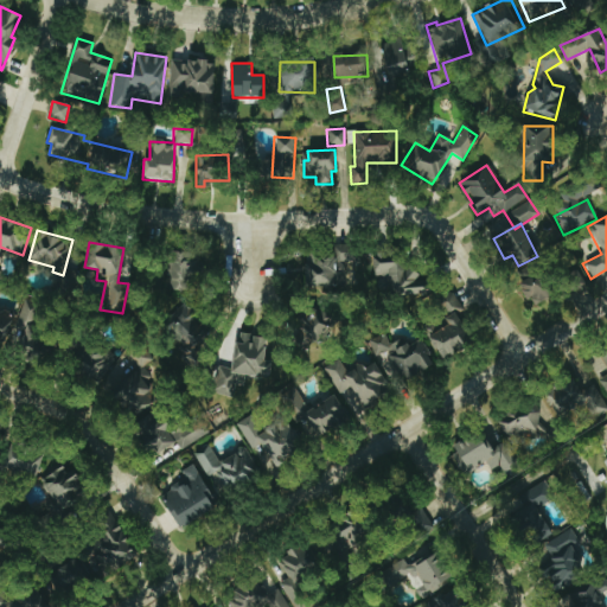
[(358,263),(358,246),(338,246),(338,263),(358,263)]
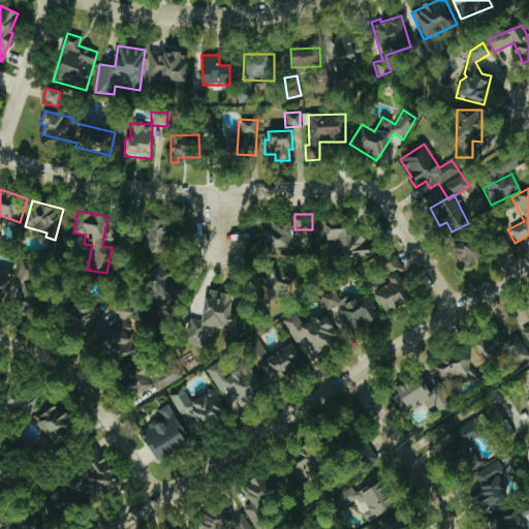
[(162,243),(175,243),(176,226),(166,226),(167,219),(150,218),(149,252),(162,252),(162,243)]
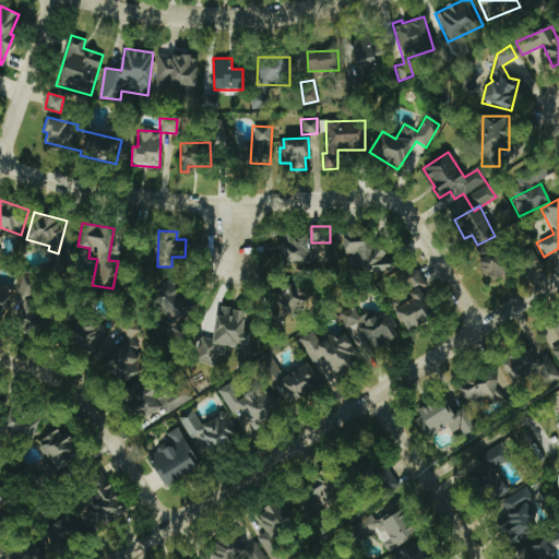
[(344,256),(351,254),(352,273),(400,269),(399,257),(385,258),(384,244),(366,246),(365,233),(342,235),(344,256)]
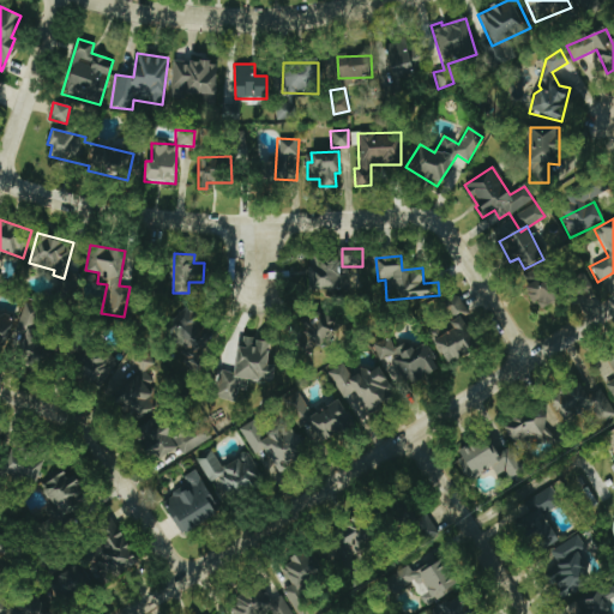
[(541,307),(558,304),(548,269),(525,275),(533,300),(539,299),(541,307)]
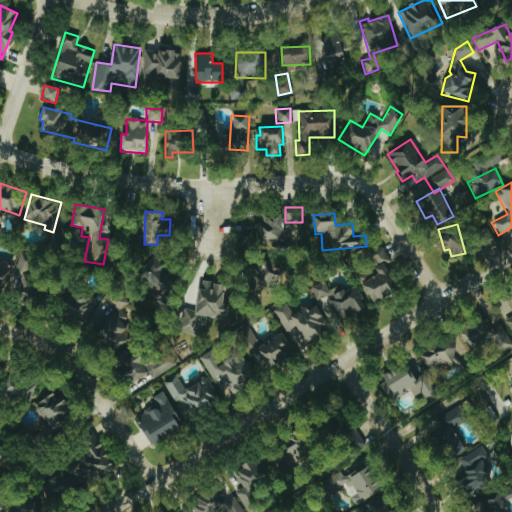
[(371,302),(402,287),(384,251),(373,256),(380,270),(366,276),(365,274),(359,277),(371,302)]
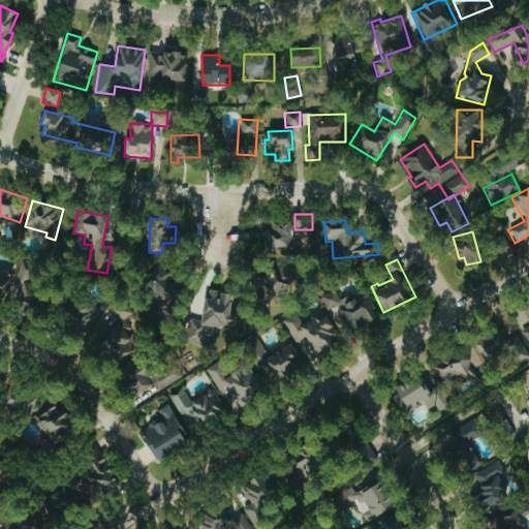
[(29,283),(34,266),(20,261),(8,300),(42,310),(47,299),(41,298),(44,287),(29,283)]
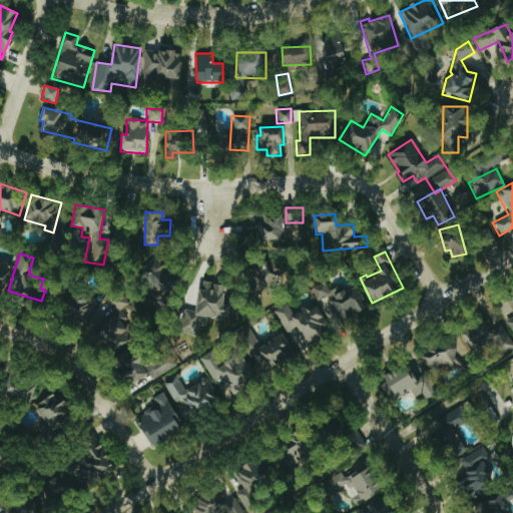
[(259,259),(247,275),(269,289),(284,266),(268,255),(264,263),(259,259)]
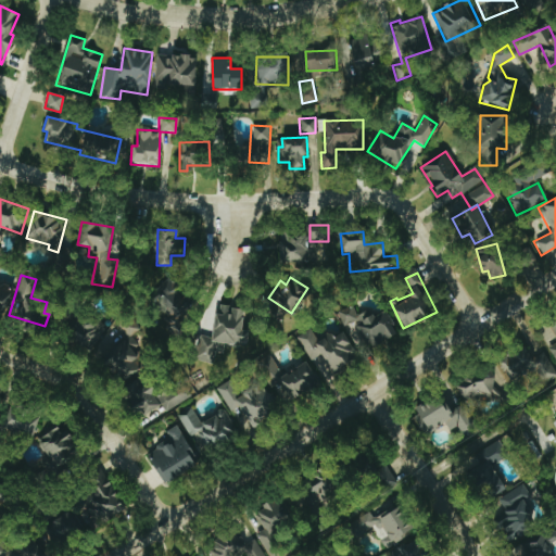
[(12,286),(0,282),(0,311),(5,312),(12,286)]
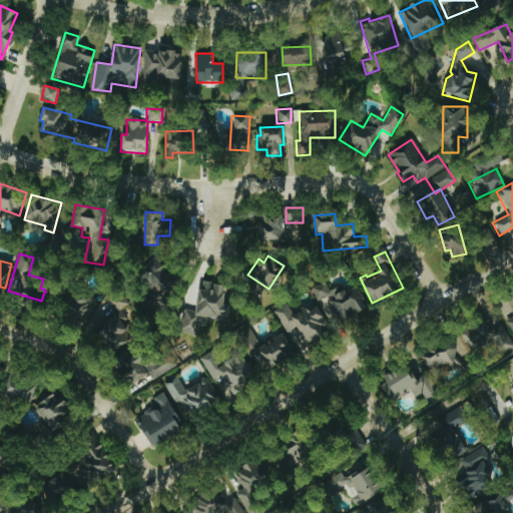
[(147,283),(168,293),(178,273),(156,263),(147,283)]
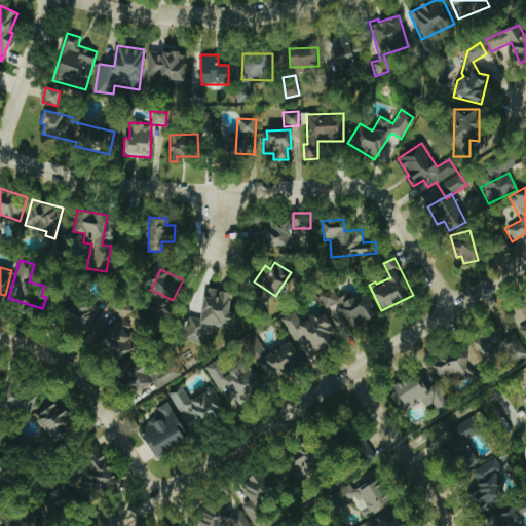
[(200,318),(187,316),(184,341),(201,343),(202,333),(211,334),(212,324),(233,327),(235,312),(228,311),(231,293),(216,291),(216,289),(204,287),(200,318)]
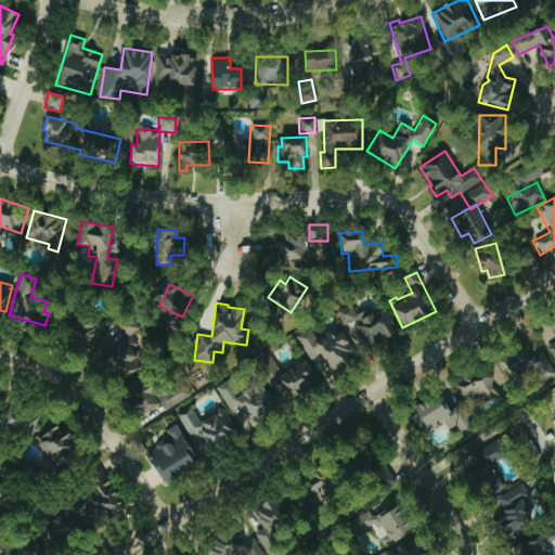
[(356,314),(351,305),(335,311),(341,325),(353,320),(366,348),(398,334),(387,309),(372,315),(369,308),(356,314)]
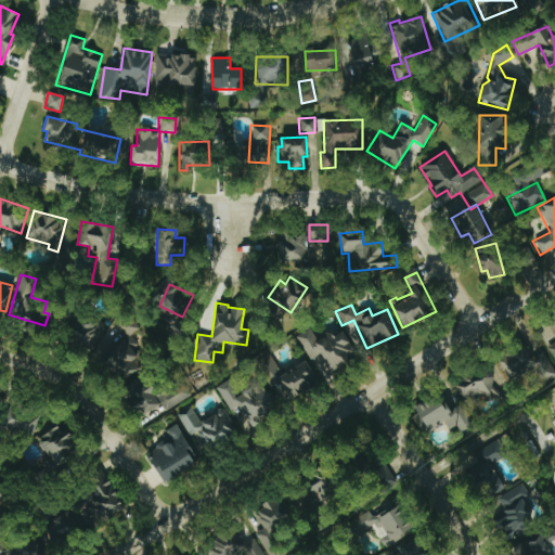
[(125,333),(104,358),(128,377),(155,345),(120,315),(114,323),(125,333)]
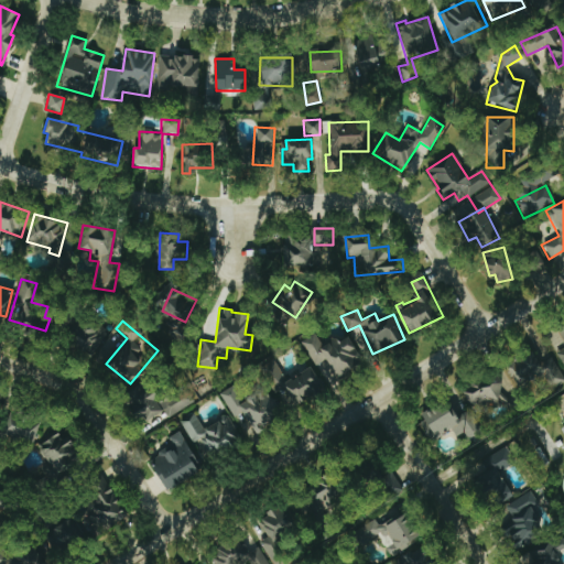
[(517,387),(531,381),(535,391),(562,379),(551,356),(539,361),(533,350),(506,362),(517,387)]
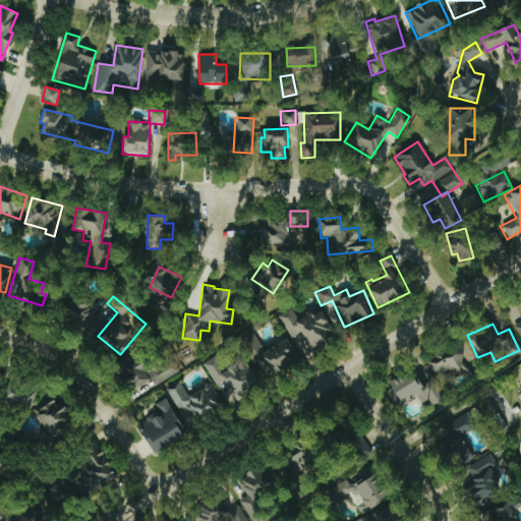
[(261,346),(249,352),(257,367),(262,365),(269,378),(301,360),(289,338),(264,351),(261,346)]
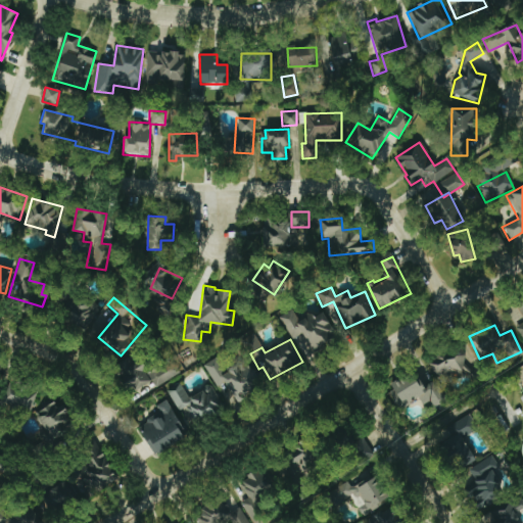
[(429,362),(437,377),(455,368),(464,385),(482,375),(477,365),(470,369),(458,345),(429,362)]
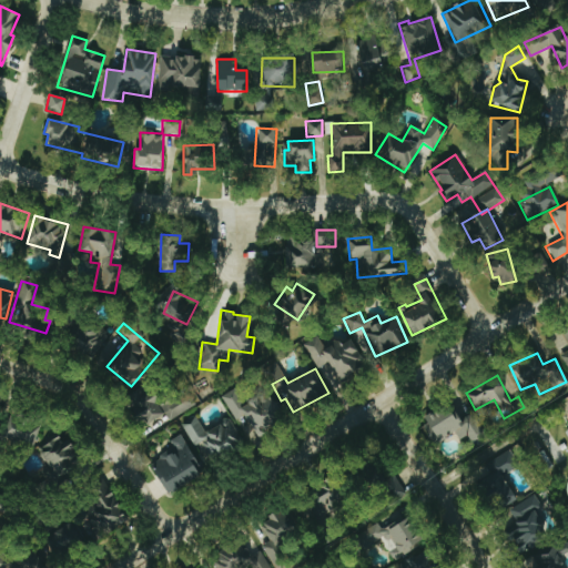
[(169,421),(195,404),(185,388),(159,405),(151,393),(134,403),(148,424),(164,414),(169,421)]
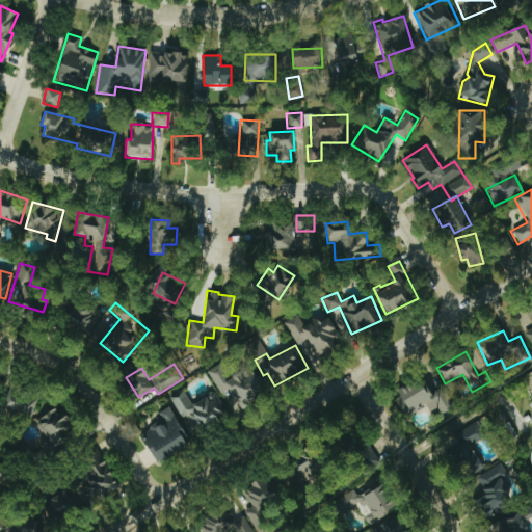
[(208,369),(216,393),(230,389),(233,398),(225,400),(230,410),(265,398),(255,368),(227,378),(221,364),(208,369)]
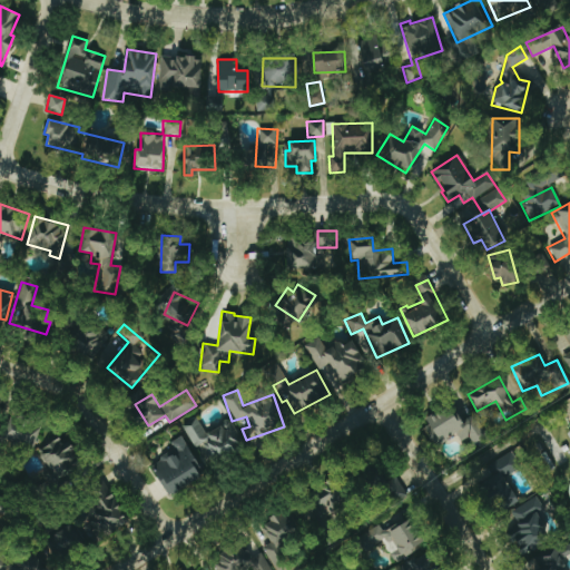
[(461,420),(452,404),(422,421),(433,442),(454,431),(460,441),(469,436),(473,444),(487,436),(473,413),(461,420)]
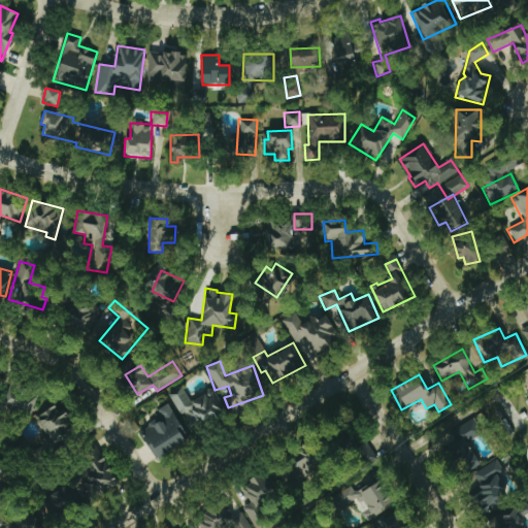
[(30,414),(38,391),(10,381),(2,404),(30,414)]
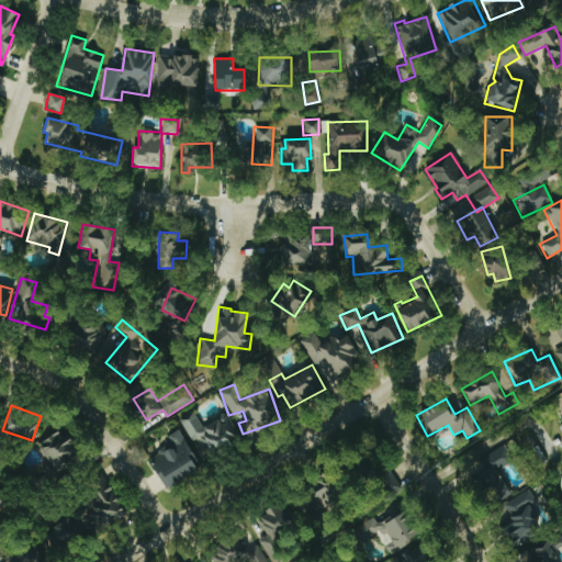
[(190,441),(199,437),(209,456),(238,441),(225,414),(200,426),(192,411),(178,418),(190,441)]
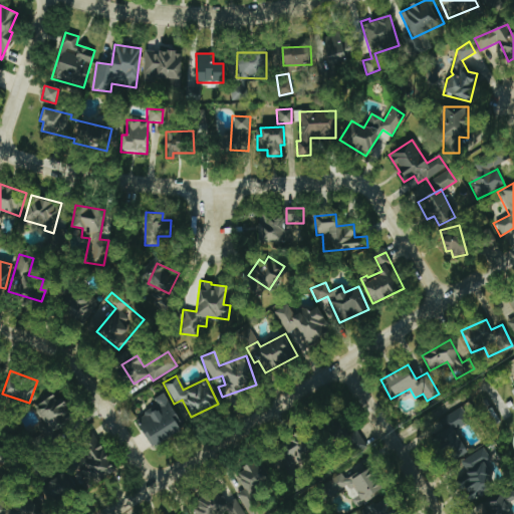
[(150,446),(183,431),(165,393),(154,398),(158,406),(136,416),(150,446)]
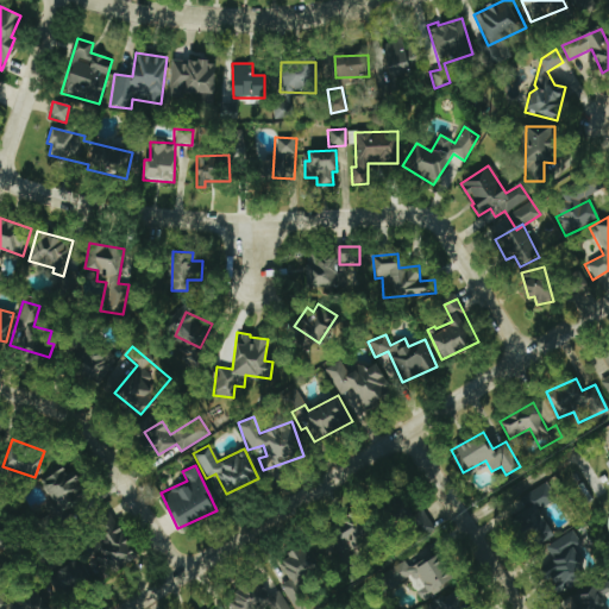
[(56,510),(86,497),(74,470),(66,473),(62,466),(41,476),(56,510)]
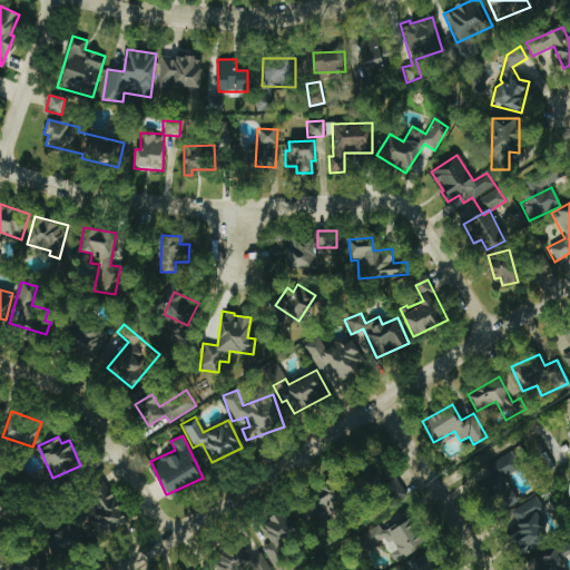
[(477,473),(498,505),(514,494),(505,480),(522,469),(510,451),(477,473)]
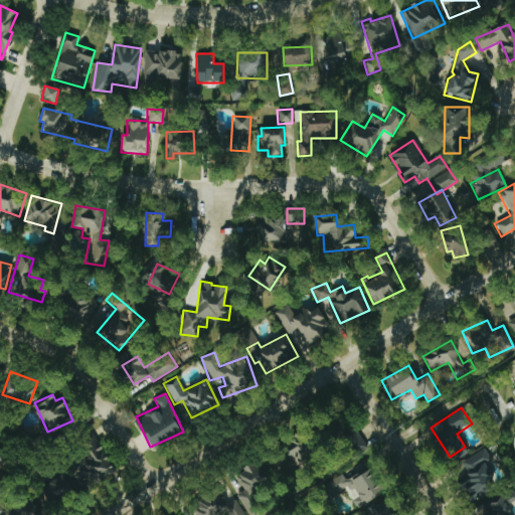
[(75,474),(80,485),(114,470),(102,444),(75,456),(82,470),(75,474)]
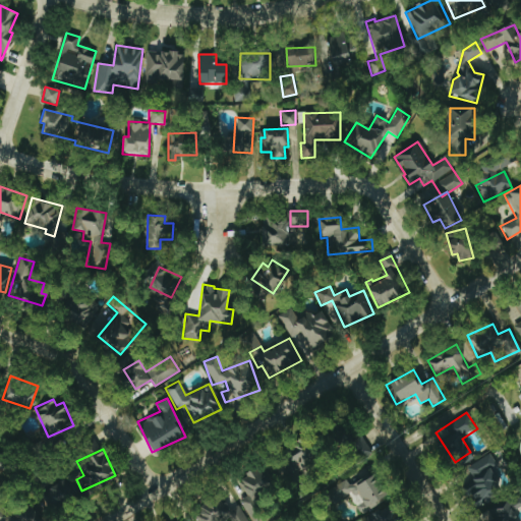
[(0,467),(7,470),(11,457),(0,453),(0,467)]
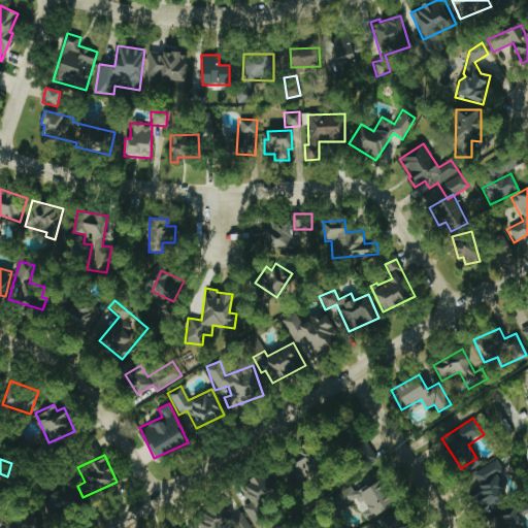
[(472,473),(479,483),(470,488),(486,513),(514,496),(493,461),(472,473)]
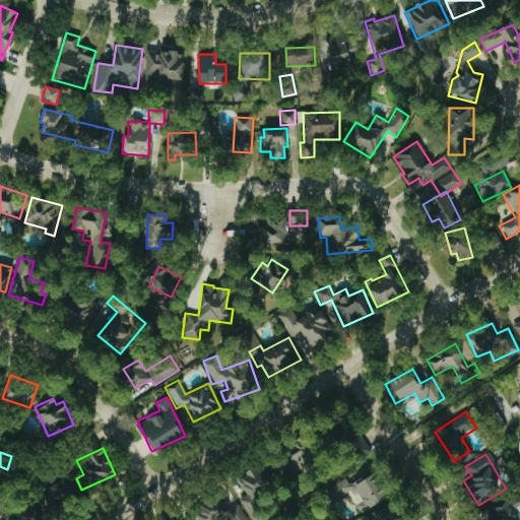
[(238,499),(251,519),(260,519),(268,516),(256,498),(270,489),(257,467),(239,478),(248,493),(238,499)]
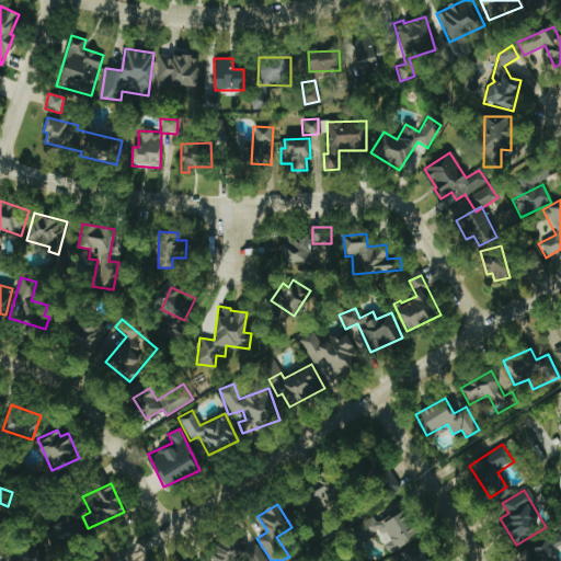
[(396,549),(420,535),(404,508),(377,524),(373,516),(356,525),(365,540),(376,534),(381,542),(389,537),(396,549)]
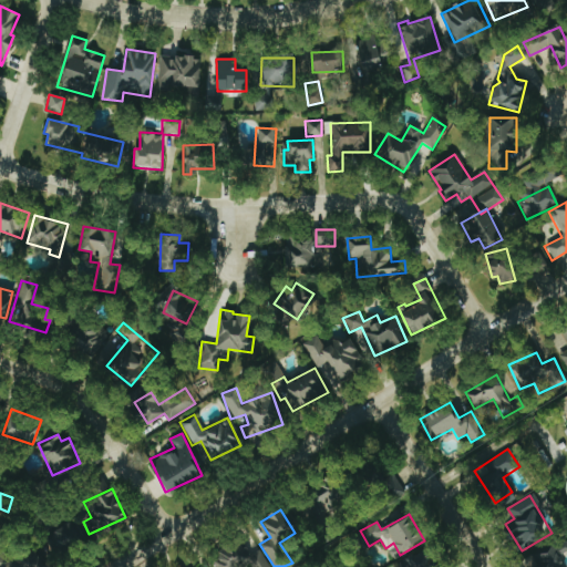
[(47,535),(58,555),(82,540),(71,521),(47,535)]
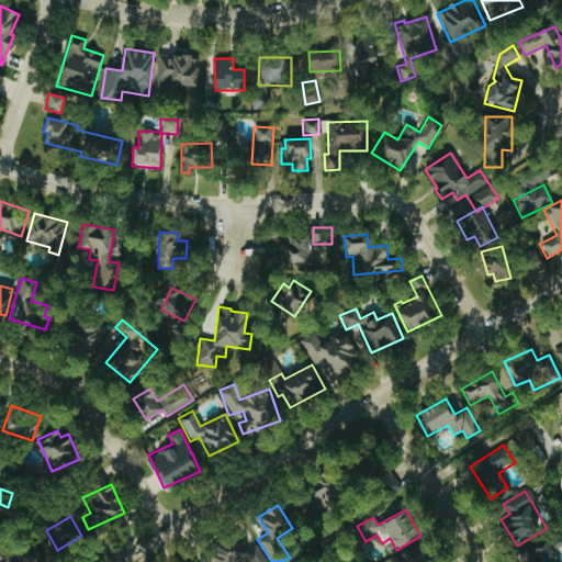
[(558,561),(551,554),(561,544),(561,543),(549,530),(521,557),(526,561),(558,561)]
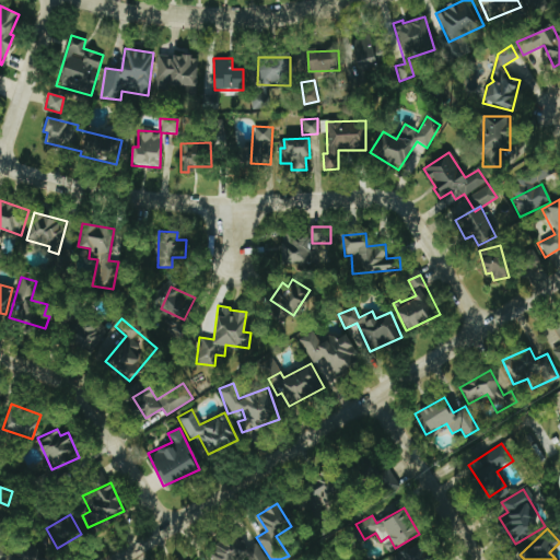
[(266,559),(259,541),(246,547),(241,533),(219,541),(222,549),(210,553),(212,559),(266,559)]
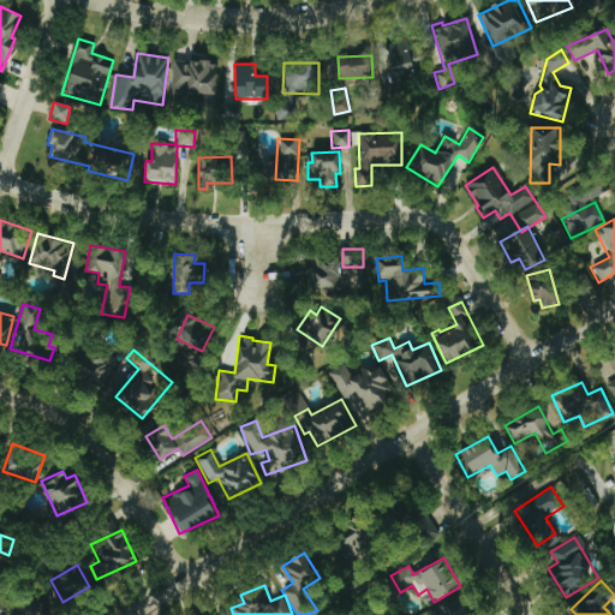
[(473,614),(465,595),(433,609),(434,614),(473,614)]
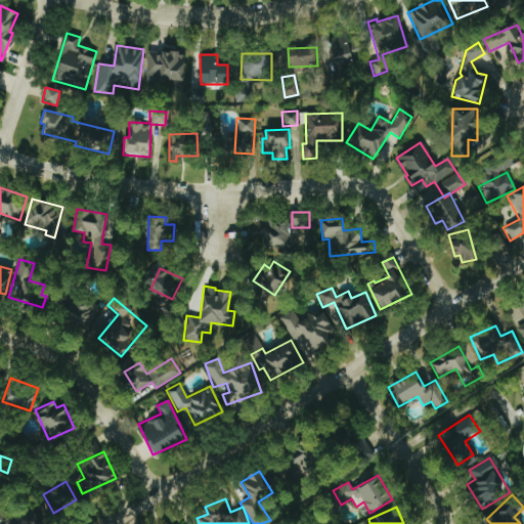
[(0,523),(31,523),(29,509),(0,512),(0,523)]
